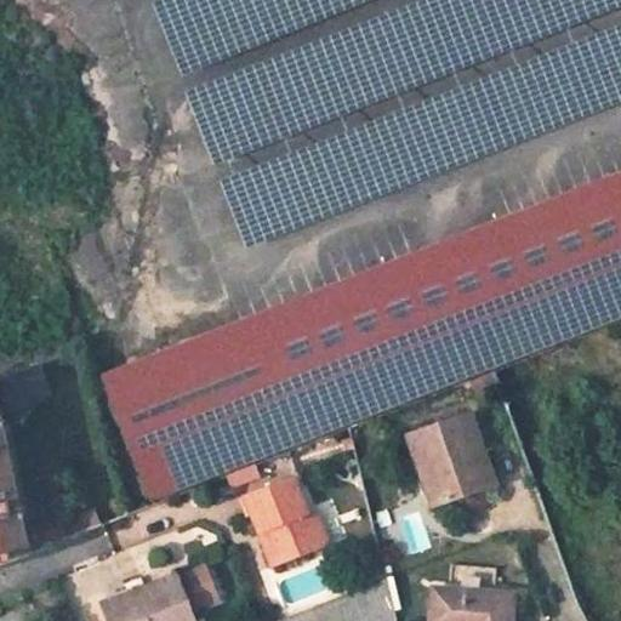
[(148,0),(144,1),(175,78),(365,0),(148,0)]
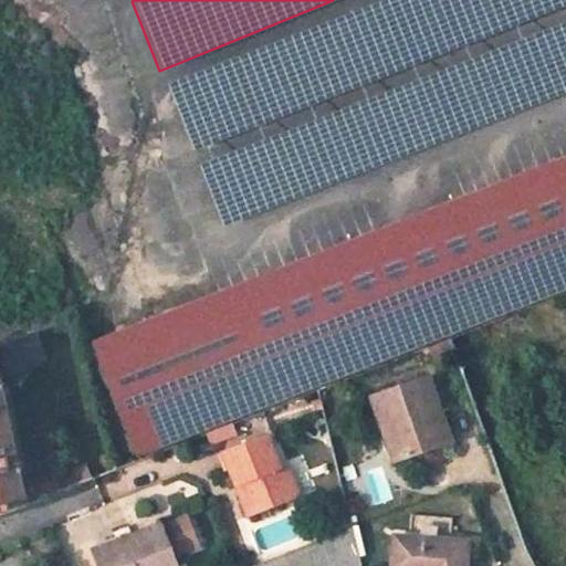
[(565,1),(565,0),(375,0),(165,82),(190,148),(565,1)]
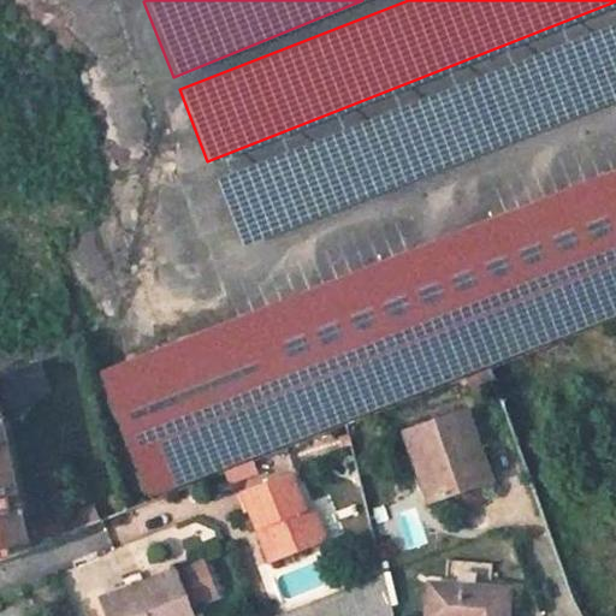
[(615,96),(615,19),(213,177),(240,243),(615,96)]
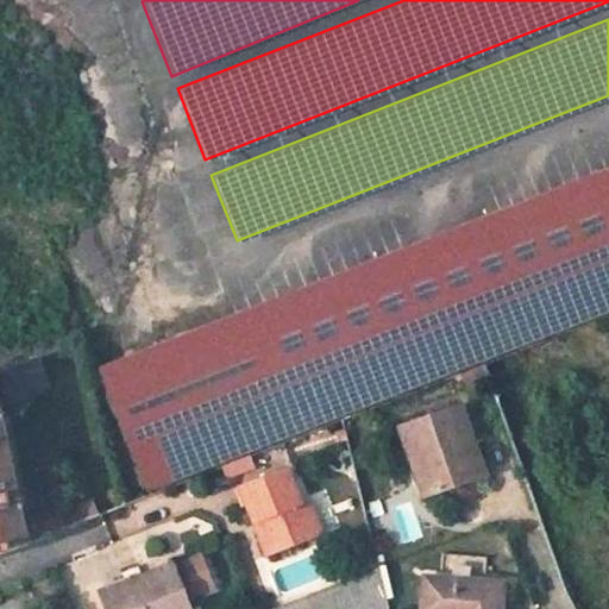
[(608,170),(234,319),(102,370),(148,490),(608,309),(608,170)]
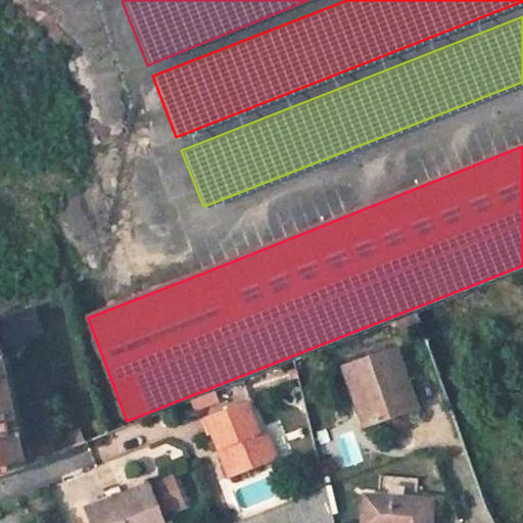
[(441,304),(416,315),(445,396),(460,392),(441,338),(452,334),(441,304)]
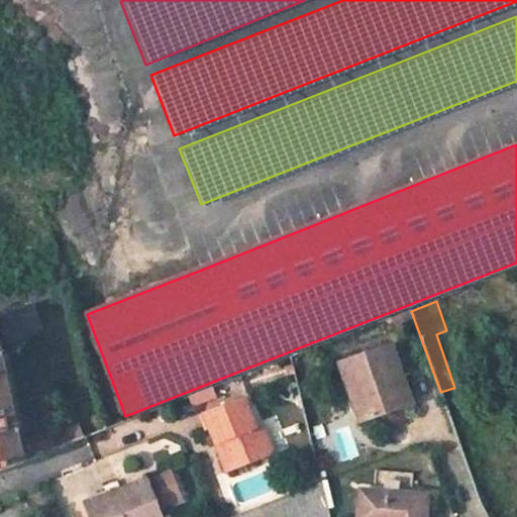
[(0,343),(0,472),(57,449),(53,436),(21,445),(0,343)]
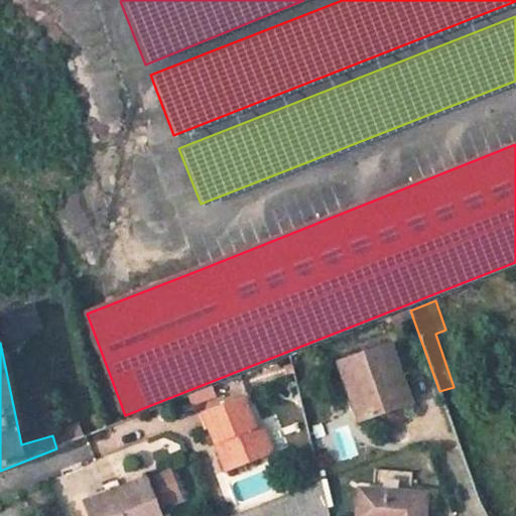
[(390,348),(339,365),(348,389),(357,386),(370,423),(412,407),(390,348)]
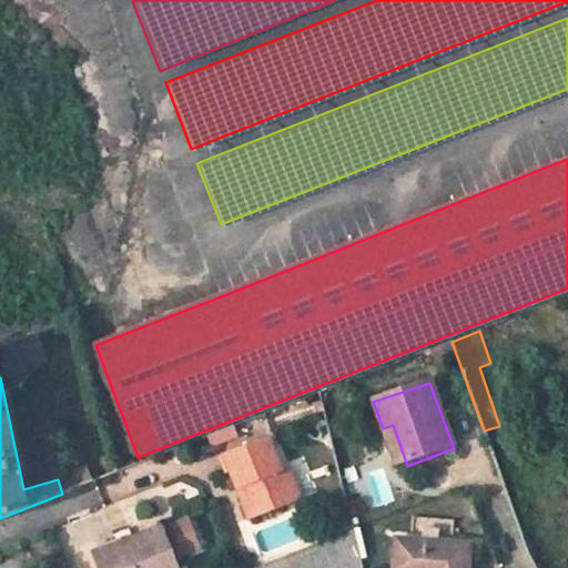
[(393,425),(383,428),(396,468),(407,466),(393,425)]
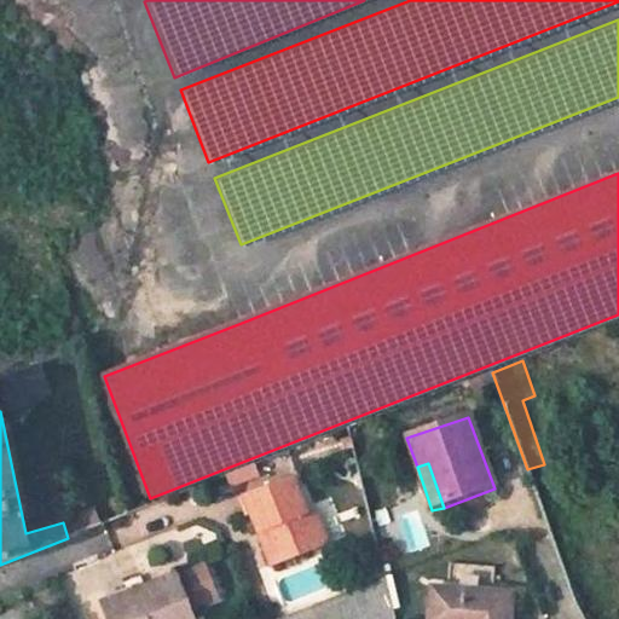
[(291,476),(244,496),(275,567),(328,547),(313,512),(306,513),(291,476)]
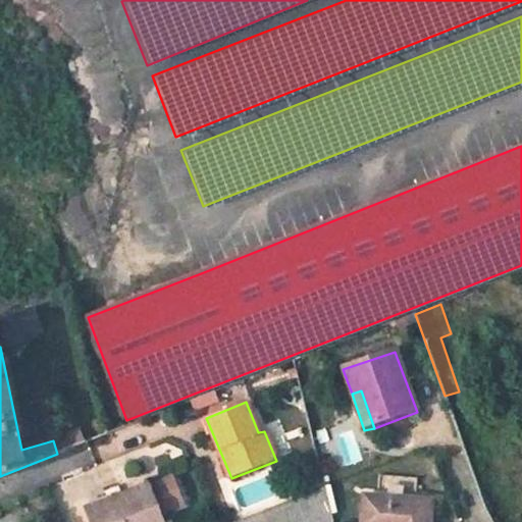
[(161,521),(150,487),(114,501),(116,507),(89,518),(90,521),(161,521)]
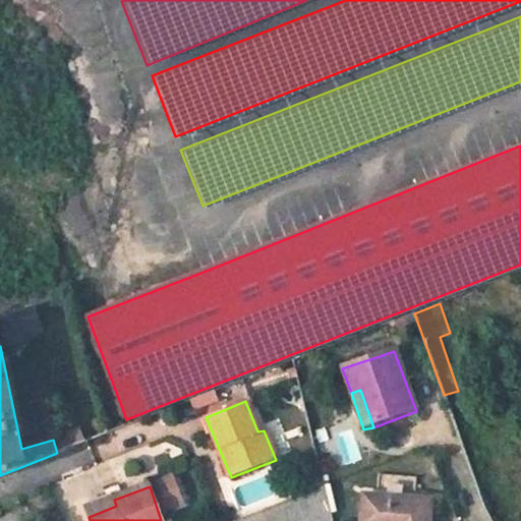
[(324,488),(241,520),(329,520),(331,520),(324,488)]
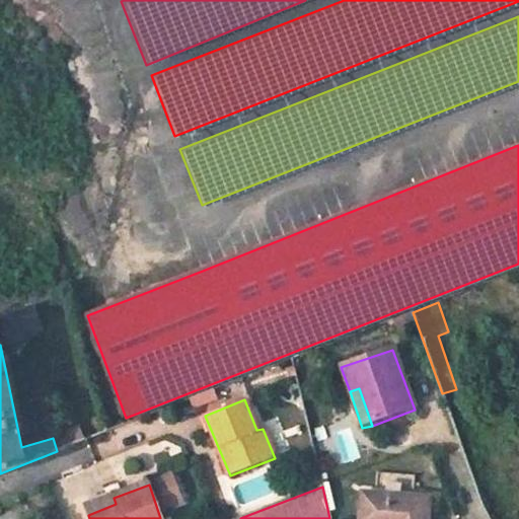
[(112,494),(84,504),(88,515),(116,504),(114,498),(112,494)]
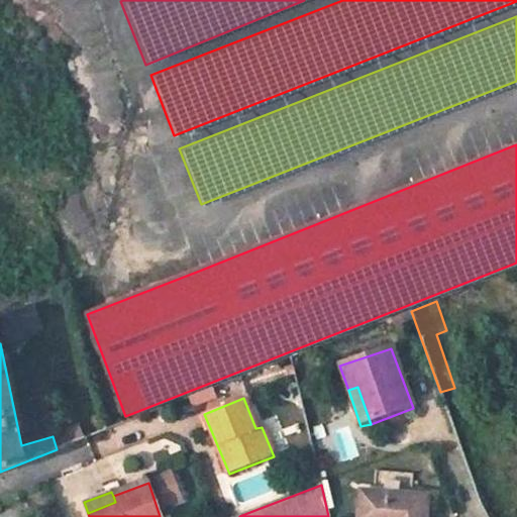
[(428,516),(430,497),(366,492),(364,516),(428,516)]
